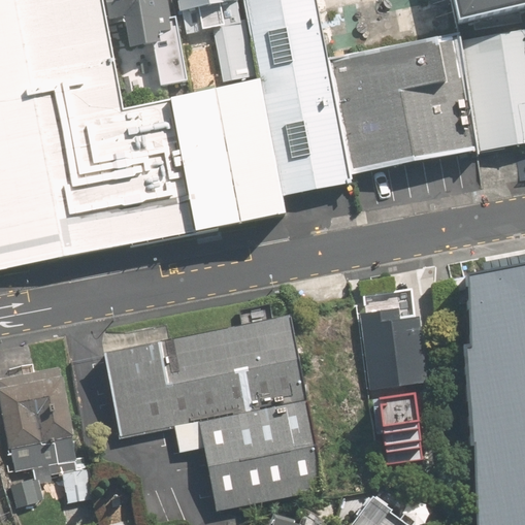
[(0,0),(0,266),(288,218),(264,84),(121,107),(102,0),(0,0)]
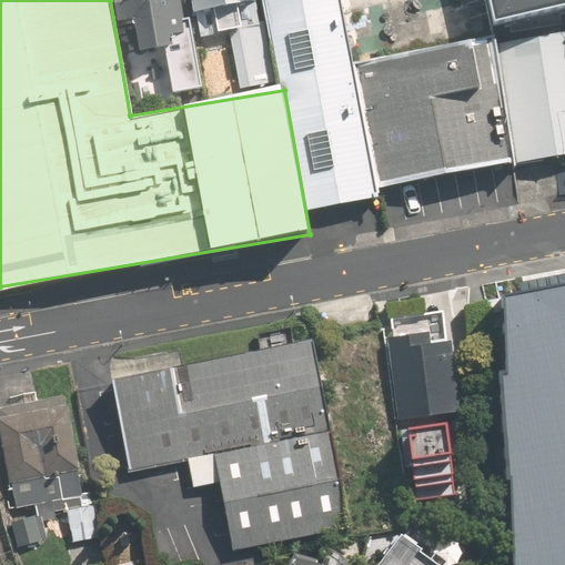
[(113,0),(130,97),(191,87),(177,0),(113,0)]
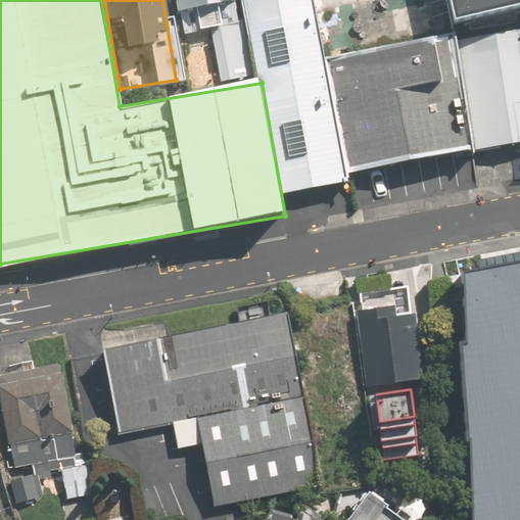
[(168,0),(170,13),(196,8),(207,78),(248,72),(236,0),(168,0)]
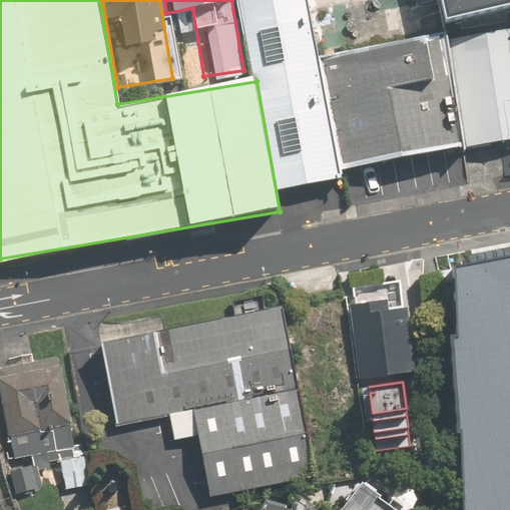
[(317,55),(308,0),(246,0),(278,183),(337,173),(317,55)]
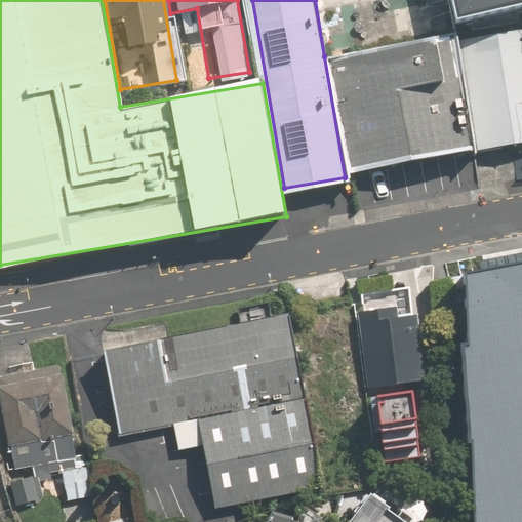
[(521,11),(521,0),(447,0),(453,25),(521,11)]
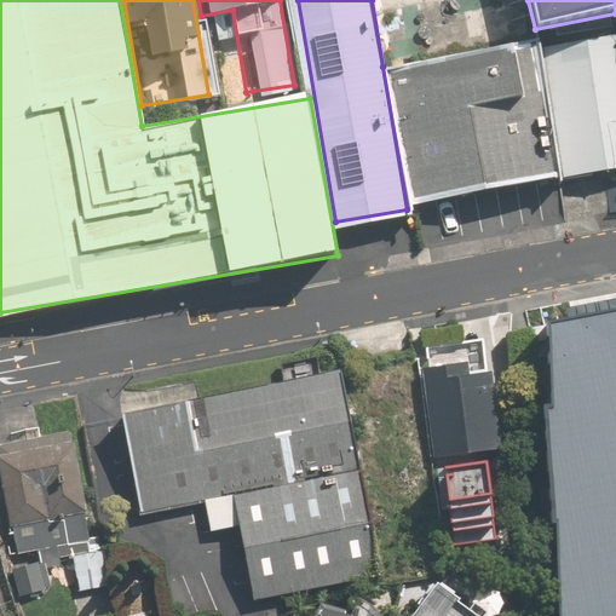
[(615,32),(615,30),(537,44),(559,174),(615,165),(615,32)]
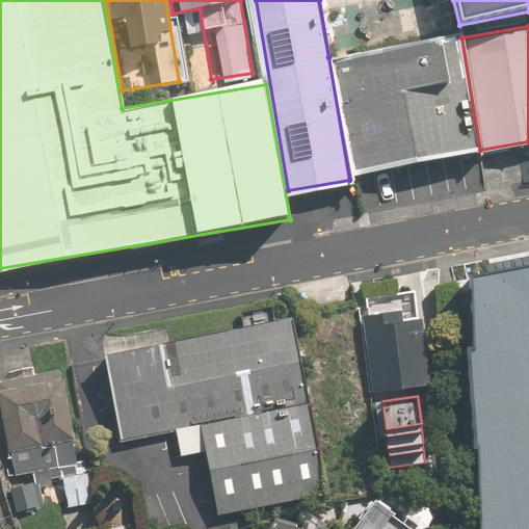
[(328,57),(349,180),(475,158),(454,35),(328,57)]
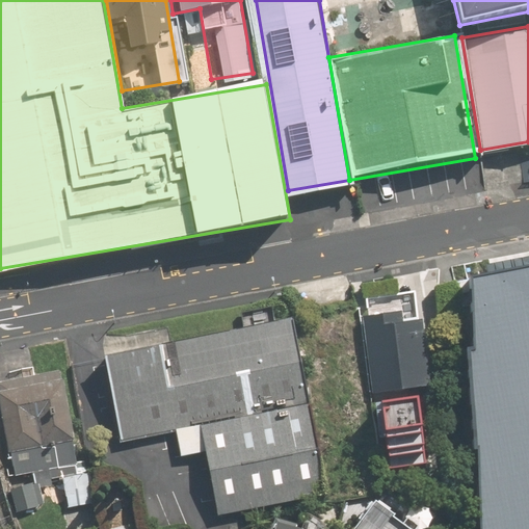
[(528,528),(528,267),(465,281),(469,345),(463,346),(474,528),(528,528)]
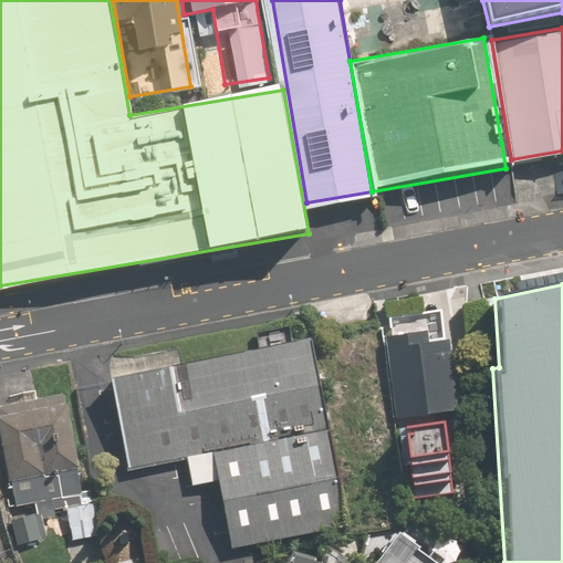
[(389,336),(382,337),(392,418),(457,409),(447,335),(440,336),(437,309),(387,315),(389,336)]
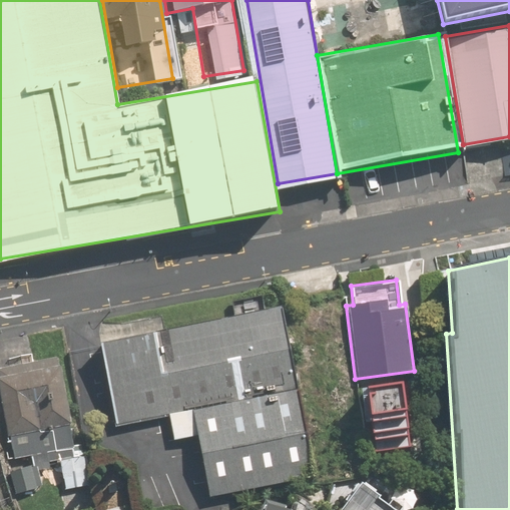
[(279,306),(263,310),(260,296),(227,303),(230,316),(107,342),(99,343),(116,427),(139,422),(141,433),(169,427),(171,438),(195,434),(208,496),(314,474),(279,306)]
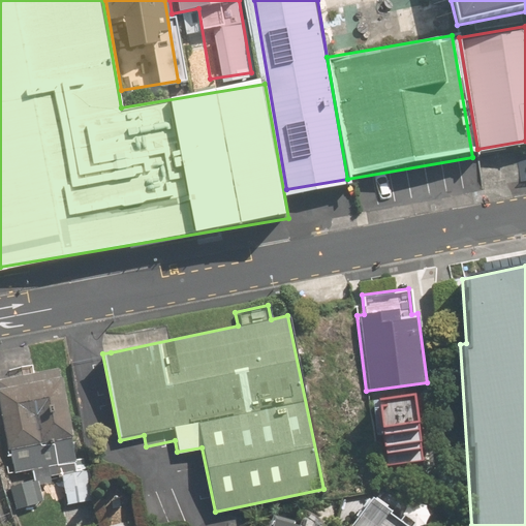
[(61,368),(0,378),(0,396),(16,481),(7,483),(12,507),(36,503),(32,482),(61,476),(65,501),(85,497),(61,368)]
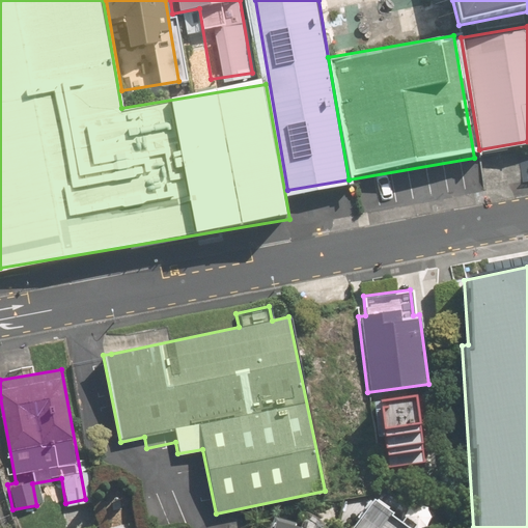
[(414,398),(378,401),(384,455),(419,451),(414,398)]
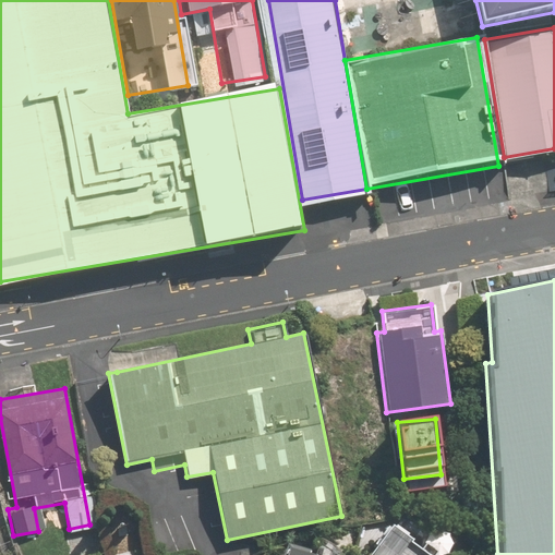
[(393,519),(366,554),(449,554),(455,549),(415,520),(408,530),(393,519)]
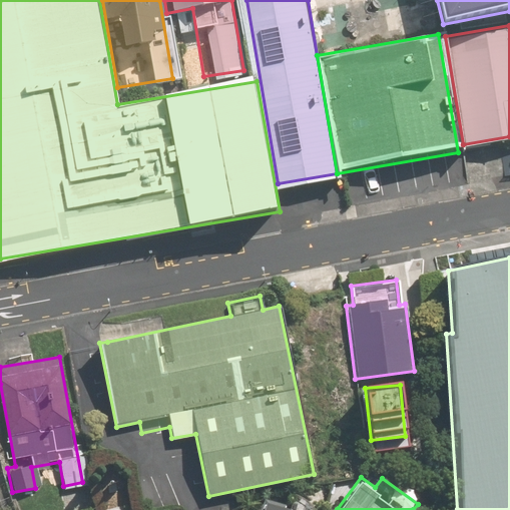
[(262,501),(259,509),(328,509),(332,499),(296,490),(290,509),(262,501)]
